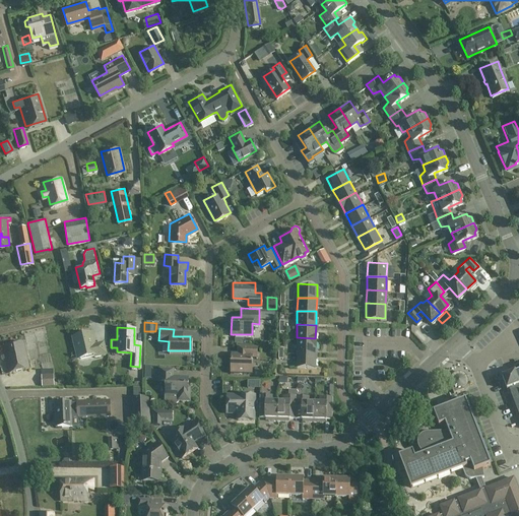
[(92,341),(90,329),(77,332),(78,335),(73,336),(71,339),(75,352),(79,356),(85,353),(87,349),(91,348),(92,355),(105,351),(102,339),(92,341)]
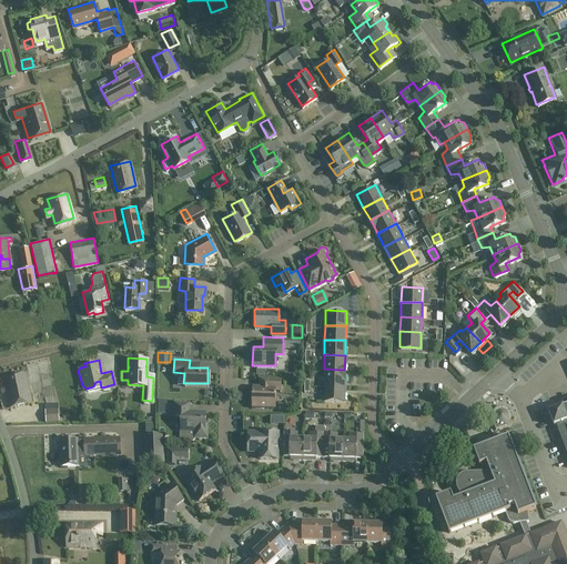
[(344,370),(324,369),(323,383),(344,384),(344,370)]
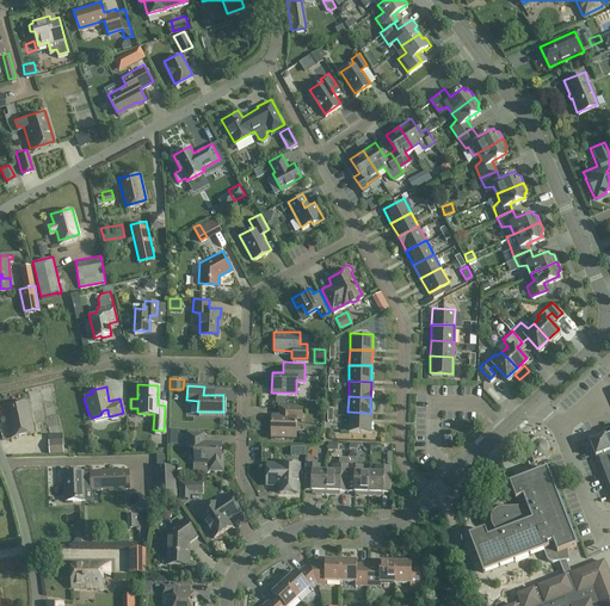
[(26,399),(2,403),(10,434),(34,430),(26,399)]
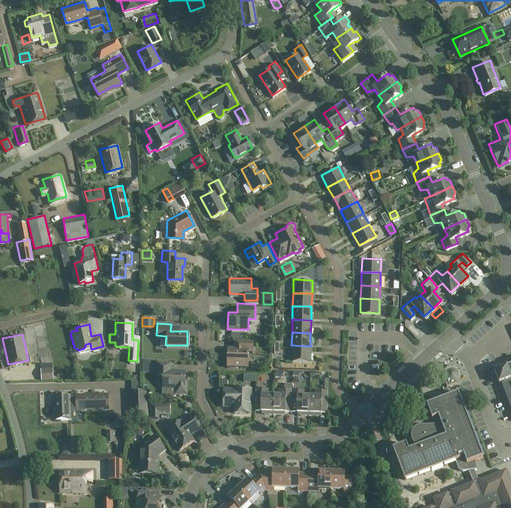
[(239,339),(239,346),(227,346),(226,364),(247,364),(247,350),(252,350),(252,340),(239,339)]
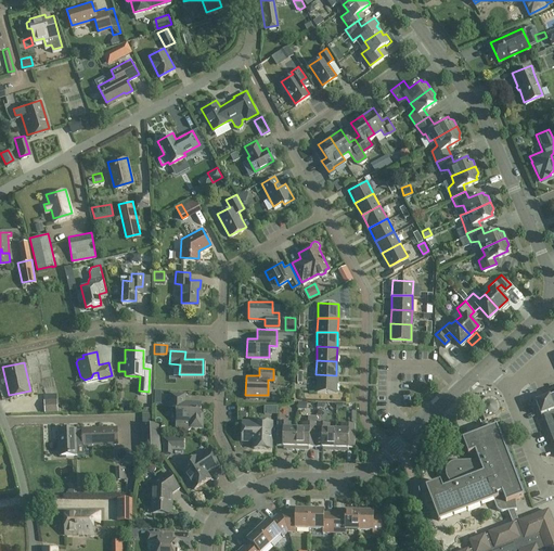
[(336,375),(316,374),(316,389),(335,391),(336,375)]
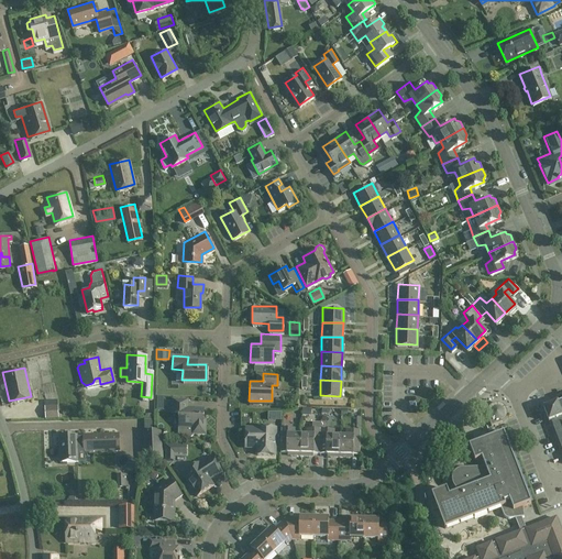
[(561,392),(560,392),(558,393),(557,394),(555,395),(554,397),(554,398),(555,401),(542,405),(561,455),(561,392)]
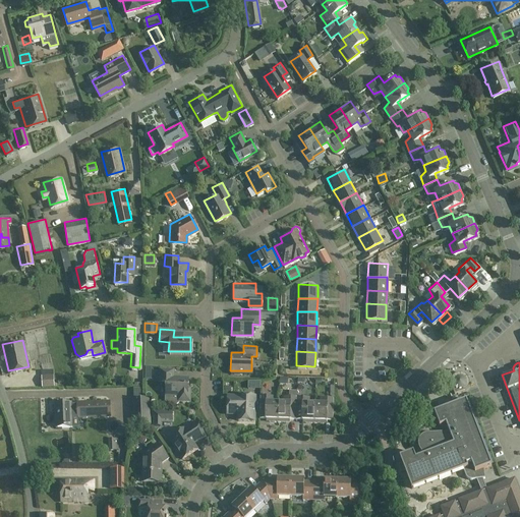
[(165,377),(165,392),(164,399),(165,399),(167,401),(176,402),(179,398),(186,398),(186,396),(189,394),(189,388),(187,386),(187,376),(172,375),(172,367),(159,366),(159,377),(165,377)]
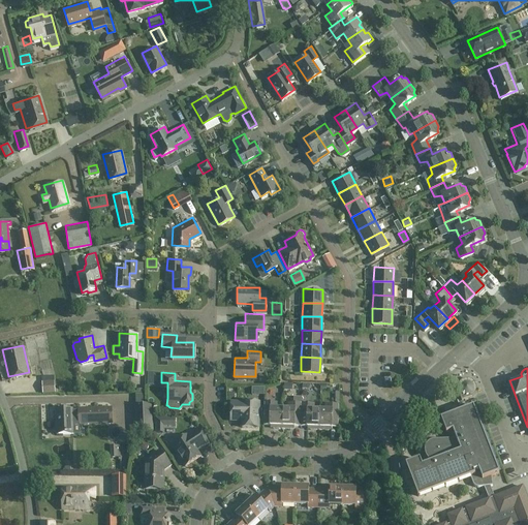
[(54,378),(40,378),(41,391),(54,390),(54,378)]
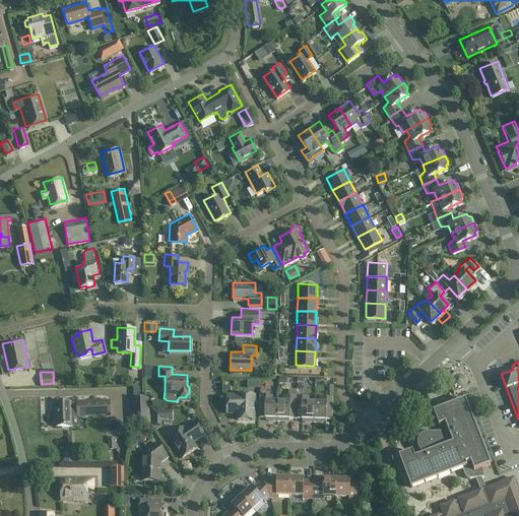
[(464,381),(465,378),(464,376),(463,374),(461,372),(458,372),(456,372),(453,373),(452,376),(451,378),(452,380),(449,381),(453,390),(461,387),(460,384),(462,383),(464,381)]
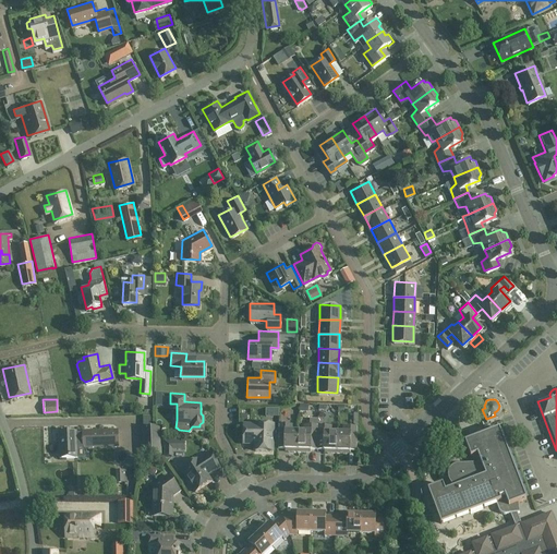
[(355,447),(358,423),(358,410),(352,410),(352,421),(354,421),(354,423),(350,423),(342,422),(342,430),(336,429),(336,449),(344,450),(344,447),(349,447),(355,447)]
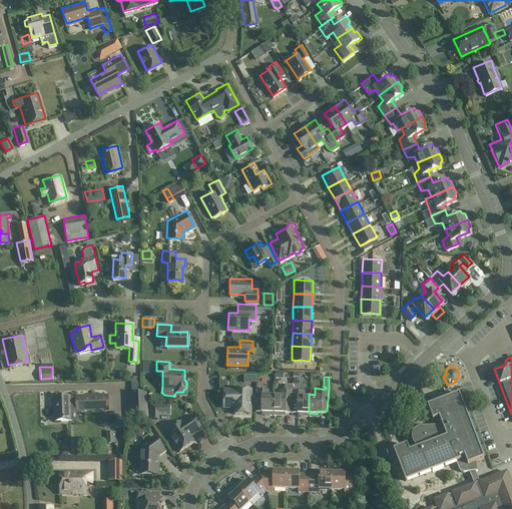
[(129,391),(130,417),(146,417),(146,390),(137,391),(137,379),(130,379),(131,391),(129,391)]
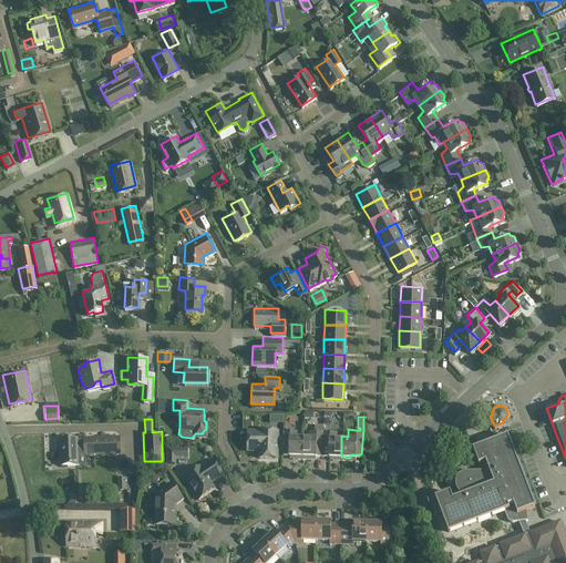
[(277,429),(258,428),(258,429),(247,429),(247,448),(258,448),(258,454),(276,456),(277,429)]
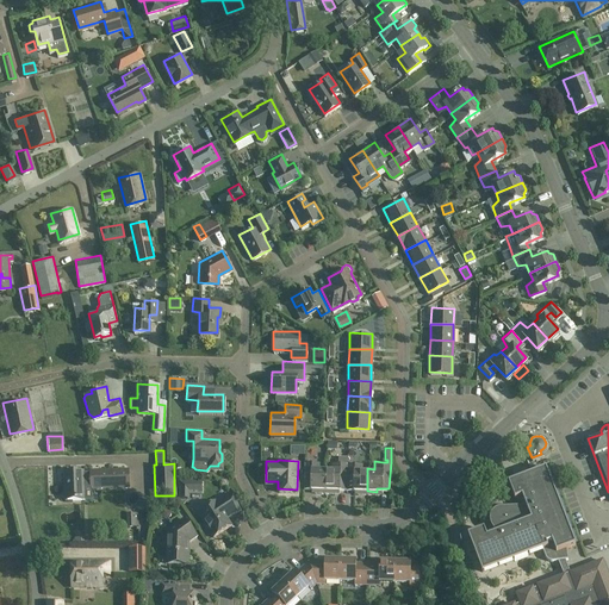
[(314,490),(324,490),(324,467),(318,467),(319,461),(304,460),(303,486),(315,486),(314,490)]
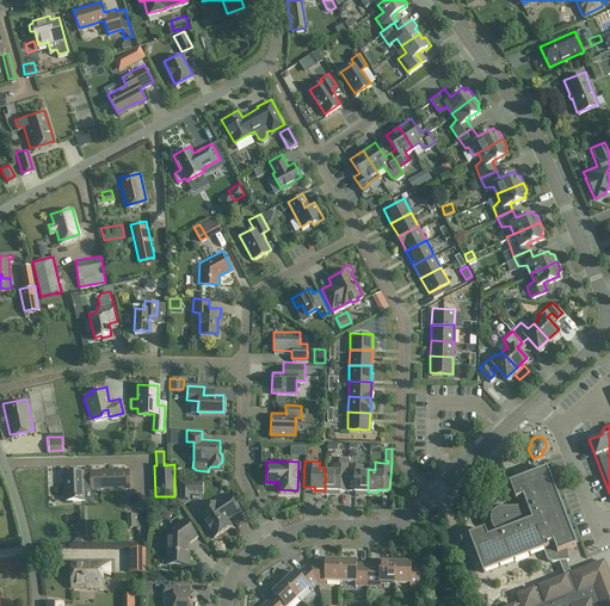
[(334,488),(346,488),(347,462),(332,462),(332,469),(325,468),(325,490),(334,490),(334,488)]
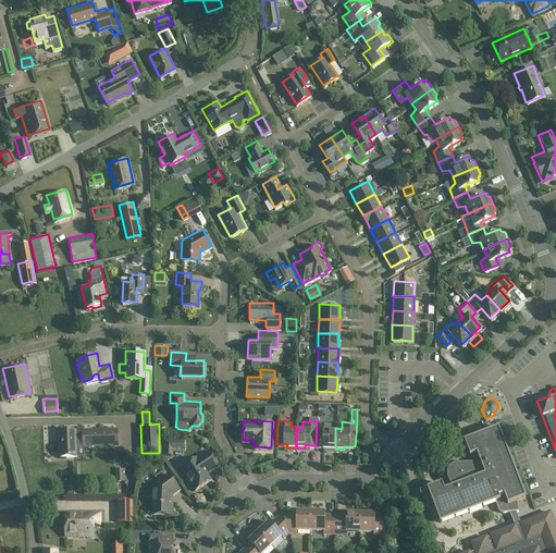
[(326,449),(335,449),(335,428),(330,428),(330,422),(317,421),(316,445),(326,446),(326,449)]
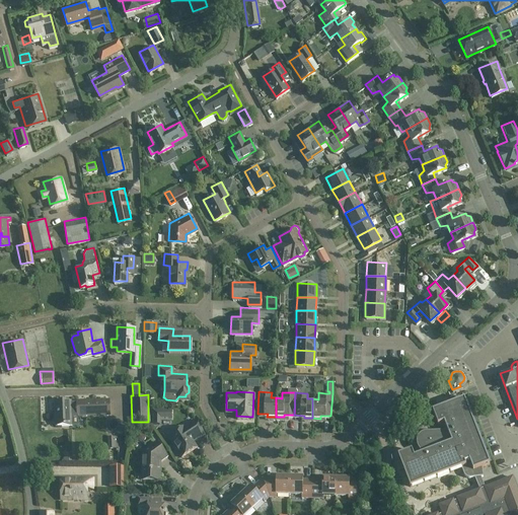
[(71,423),(71,412),(76,412),(76,414),(108,413),(108,396),(75,397),(75,399),(70,399),(70,398),(54,399),(55,423),(71,423)]
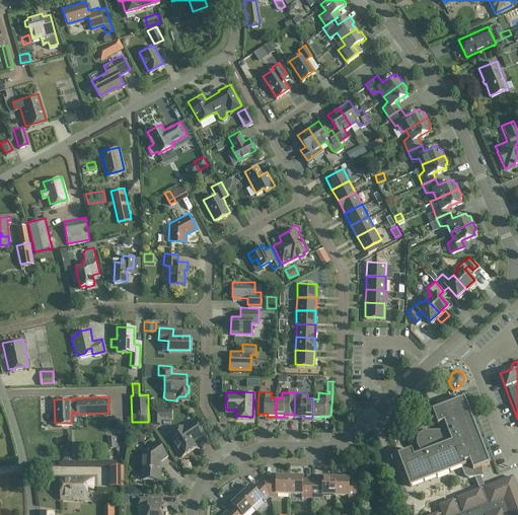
[(468,475),(469,475),(473,474),(475,480),(481,476),(476,466),(489,461),(463,396),(442,405),(440,399),(439,399),(432,409),(431,409),(437,423),(438,422),(441,429),(426,431),(423,432),(421,433),(420,434),(418,436),(417,438),(417,440),(417,442),(418,444),(418,446),(397,454),(409,484),(460,464),(462,471),(463,472),(463,473),(464,474),(465,474),(466,475),(468,475)]
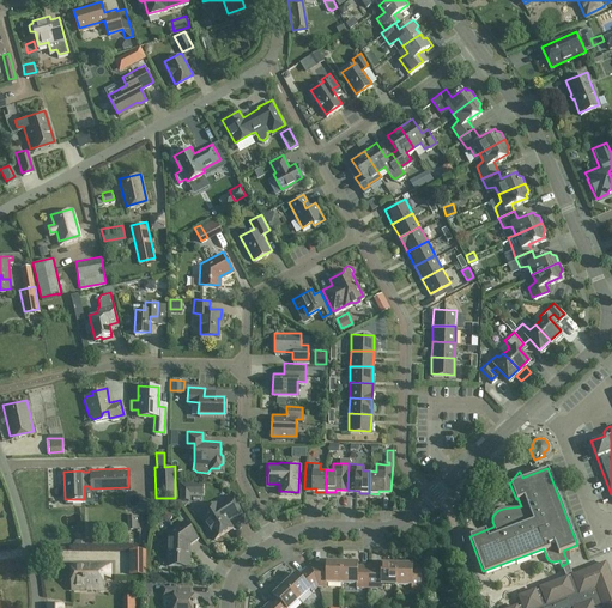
[(203,488),(201,480),(179,481),(179,497),(187,498),(187,490),(203,488)]
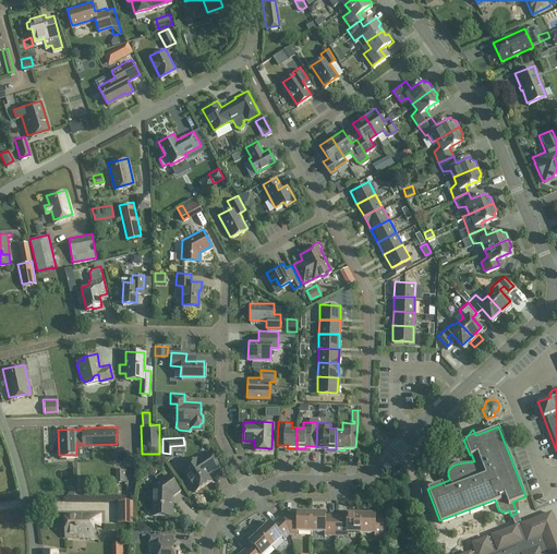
[(209,449),(197,457),(195,454),(179,465),(194,489),(210,478),(206,471),(218,464),(209,449)]
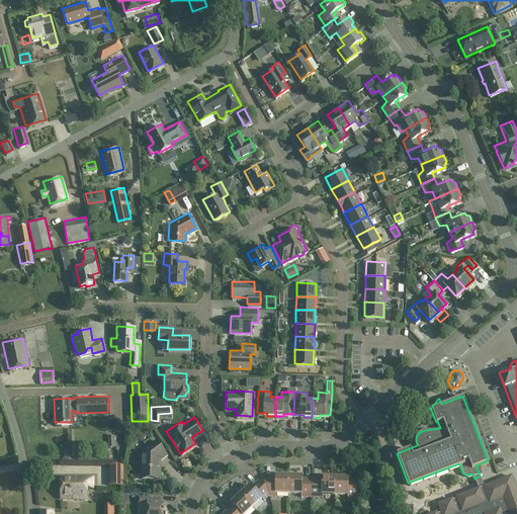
[(166,453),(155,438),(141,448),(141,476),(159,477),(160,458),(166,453)]
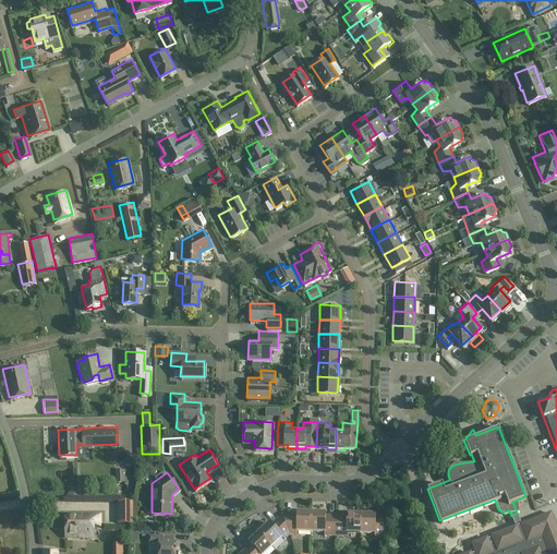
[(131,520),(131,498),(118,498),(118,520),(131,520)]
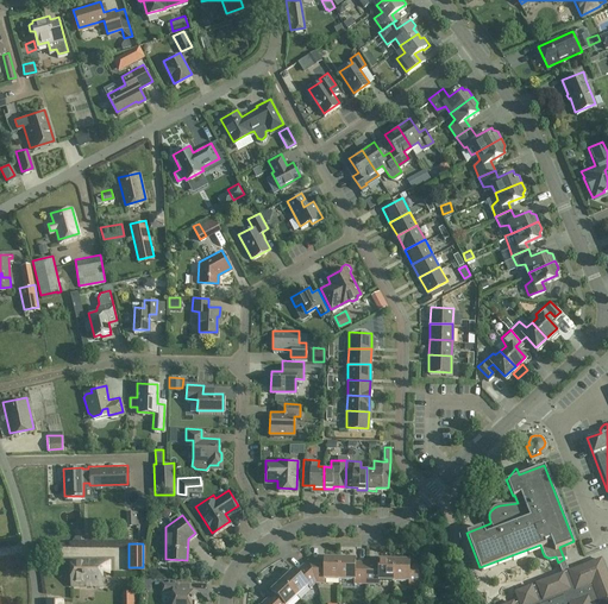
[(338,577),(339,554),(324,554),(324,558),(307,557),(315,580),(323,580),(323,577),(338,577)]
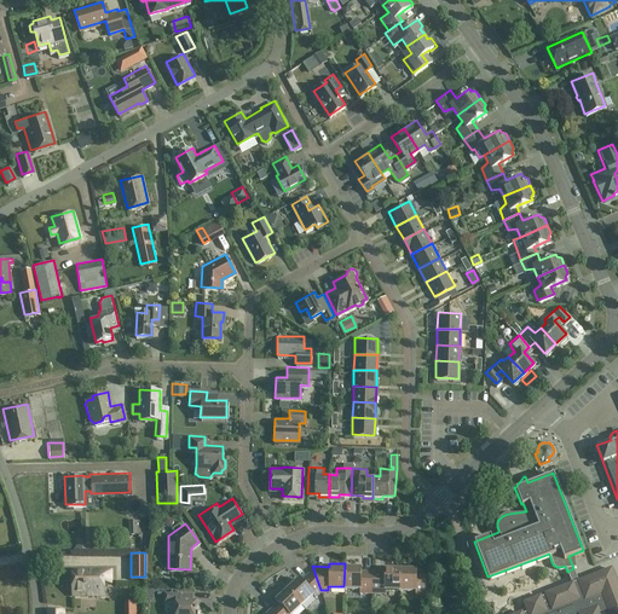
[(345,563),(344,586),(359,586),(359,591),(371,591),(373,568),(359,567),(361,565),(345,563)]
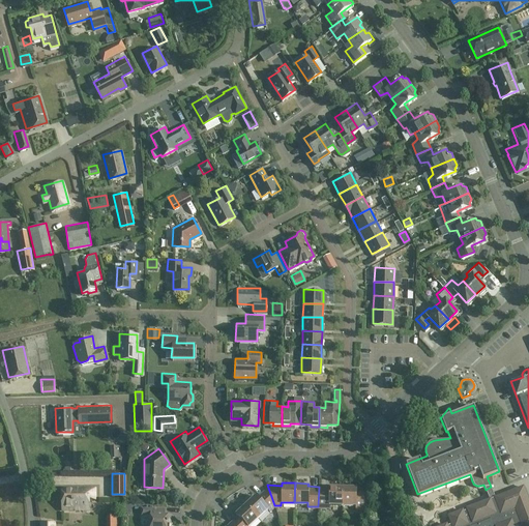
[(342,503),(343,485),(329,484),(329,487),(319,487),(318,506),(328,506),(329,503),(342,503)]
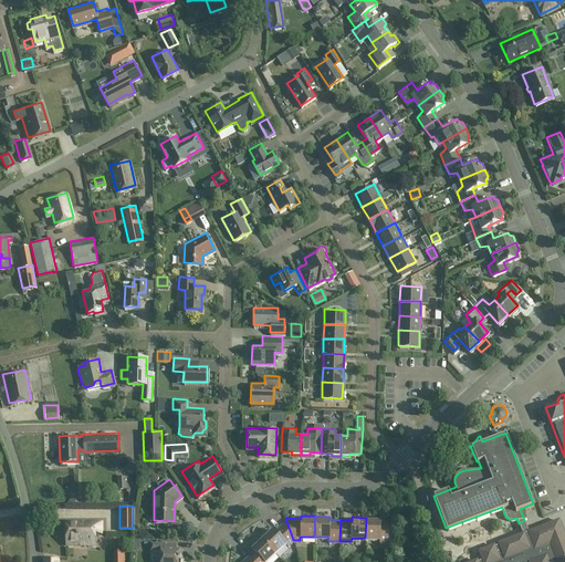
[(261,537),(275,552),(285,542),(288,544),(293,540),(285,518),(273,529),(271,527),(261,537)]
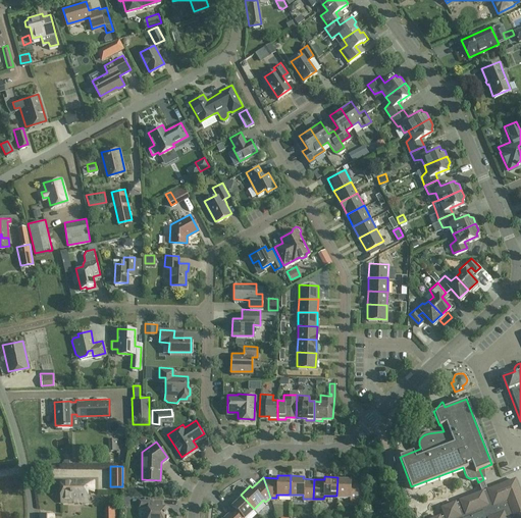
[(337,477),(336,496),(349,497),(349,500),(361,501),(361,480),(350,480),(351,477),(337,477)]
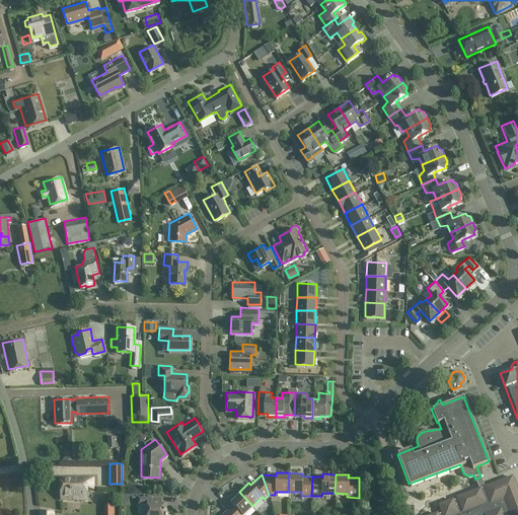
[(481,476),(475,480),(478,487),(455,496),(456,498),(452,499),(452,497),(437,503),(441,511),(437,513),(436,511),(426,514),(517,514),(517,496),(517,497),(516,493),(517,492),(511,474),(484,485),(481,476)]
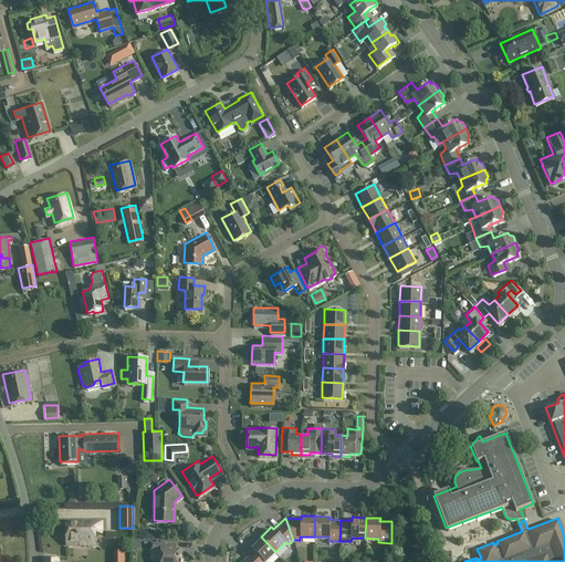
[(65,519),(65,542),(93,542),(93,531),(101,531),(101,519),(65,519)]
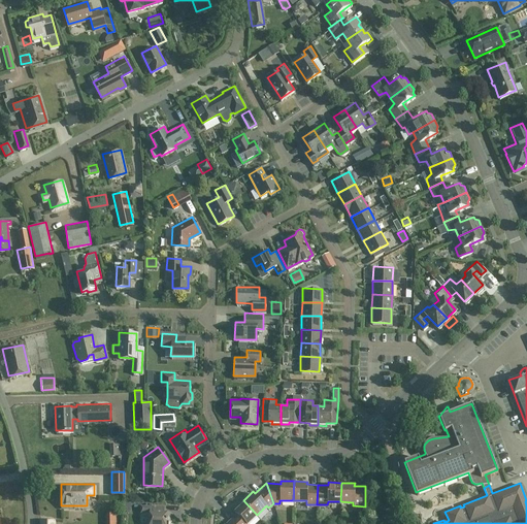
[(257,515),(243,500),(234,510),(235,511),(225,521),(230,523),(248,523),(246,523),(257,515)]
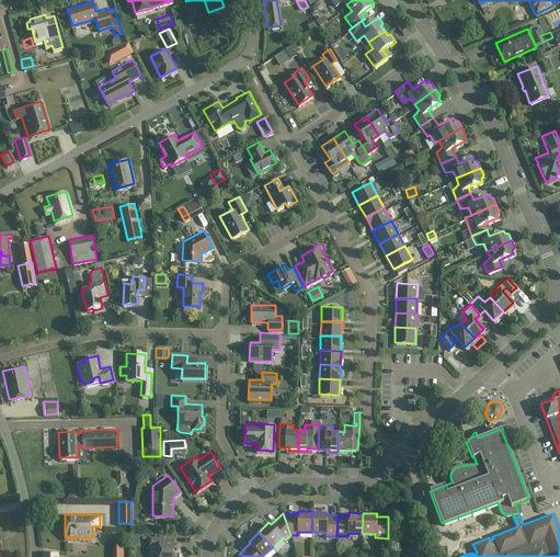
[(178,556),(179,544),(173,544),(173,537),(153,536),(153,535),(149,535),(149,543),(158,543),(157,556),(178,556)]
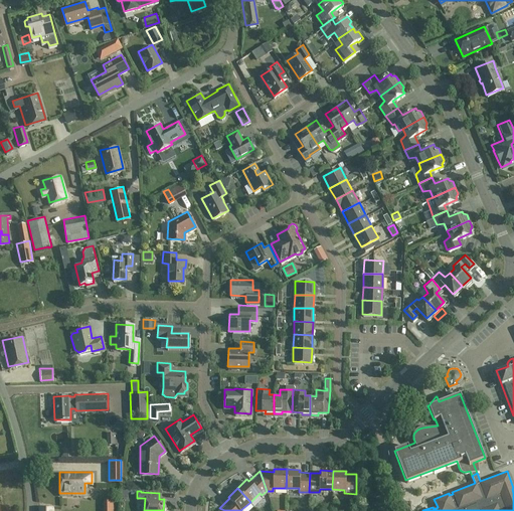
[(114,510),(115,499),(104,499),(103,510),(114,510)]
